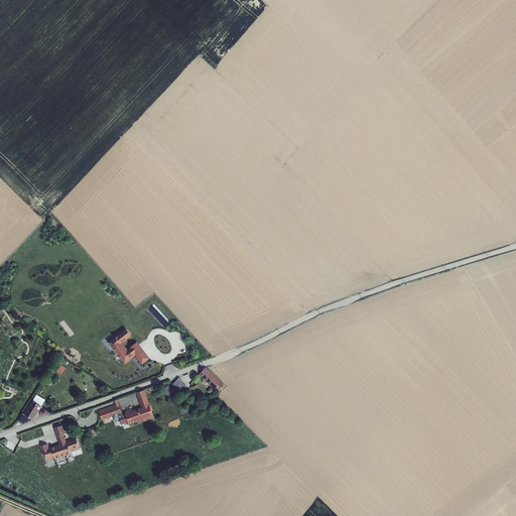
[(108,340),(124,363),(136,355),(141,364),(150,358),(138,341),(127,348),(123,341),(132,336),(126,328),(108,340)]
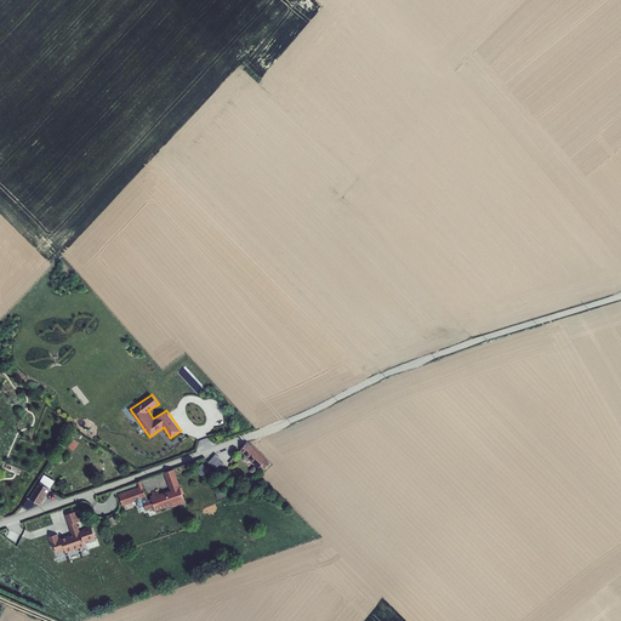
[(74,450),(80,442),(72,436),(67,444),(74,450)]
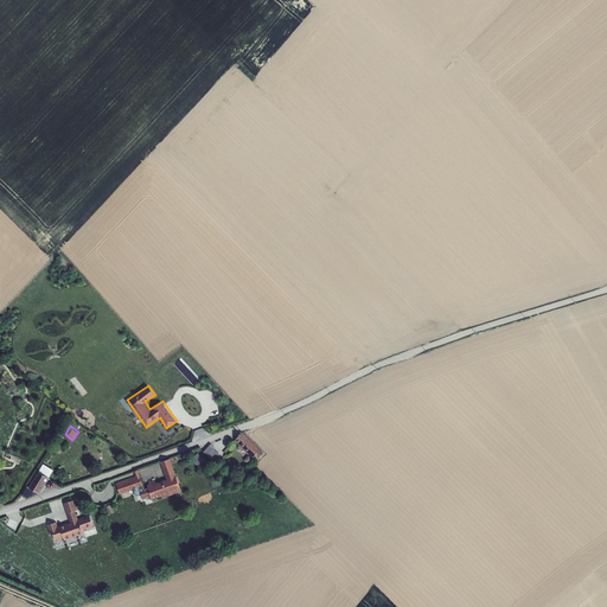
[(253,457),(257,452),(261,455),(264,452),(243,430),(235,439),(253,457)]
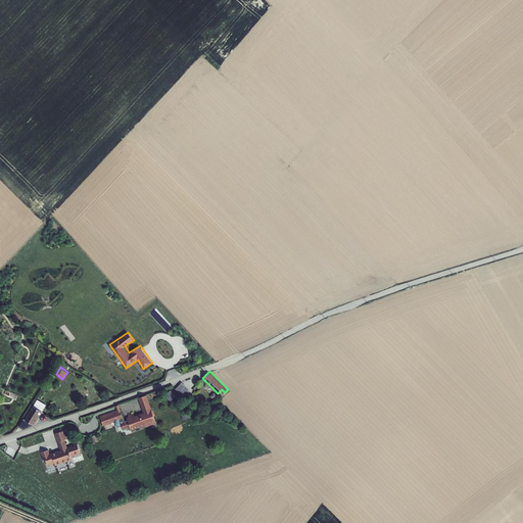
[(176,388),(184,396),(190,390),(182,382),(176,388)]
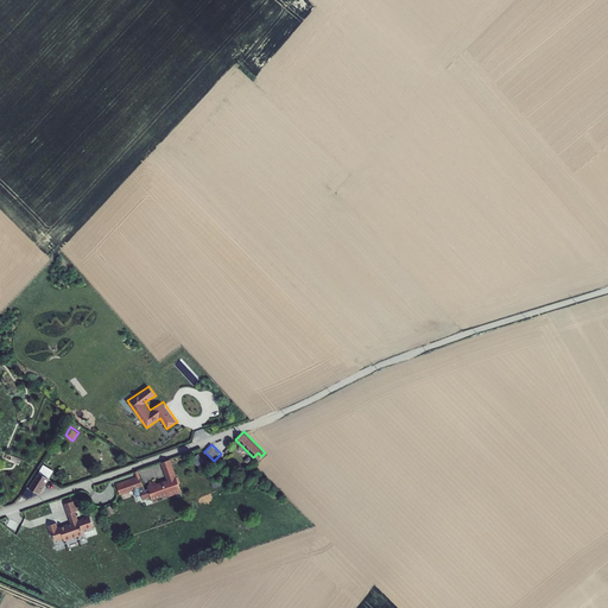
[(198,453),(192,460),(200,466),(206,460),(198,453)]
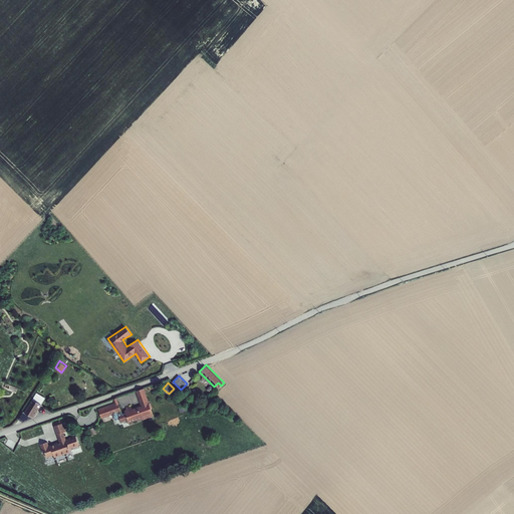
[(211,393),(216,387),(218,389),(221,386),(218,383),(215,388),(211,384),(207,390),(211,393)]
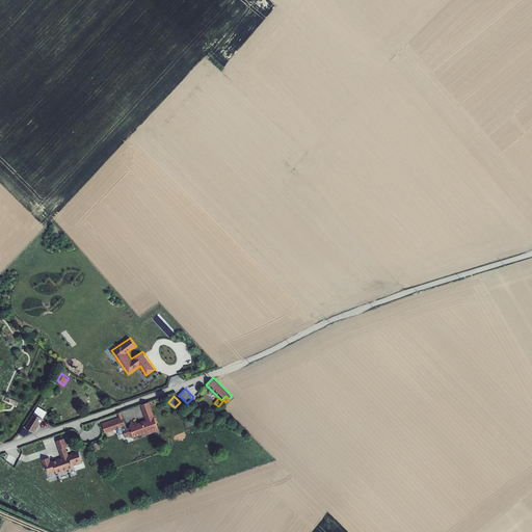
[(121,413),(117,414),(118,418),(102,424),(105,433),(116,429),(118,435),(123,433),(124,433),(125,437),(132,435),(133,437),(147,433),(147,435),(159,431),(156,424),(158,423),(156,417),(154,417),(149,402),(140,405),(145,420),(136,423),(135,421),(130,423),(130,425),(129,425),(130,428),(126,429),(121,413)]
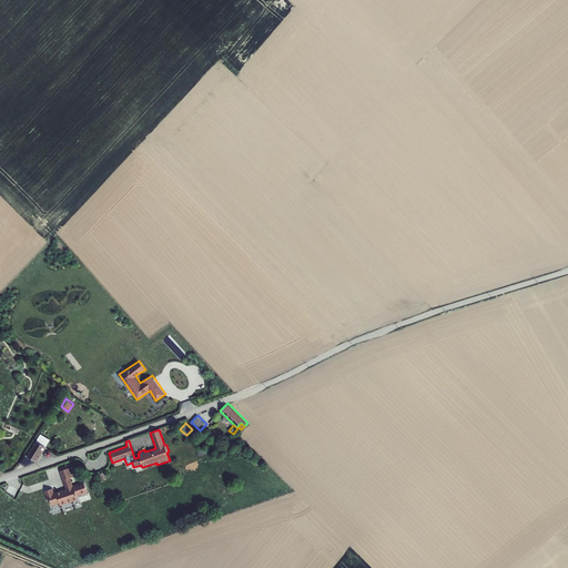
[(50,440),(40,435),(37,442),(36,442),(27,456),(26,456),(20,465),(24,467),(36,462),(37,463),(46,448),(50,440)]
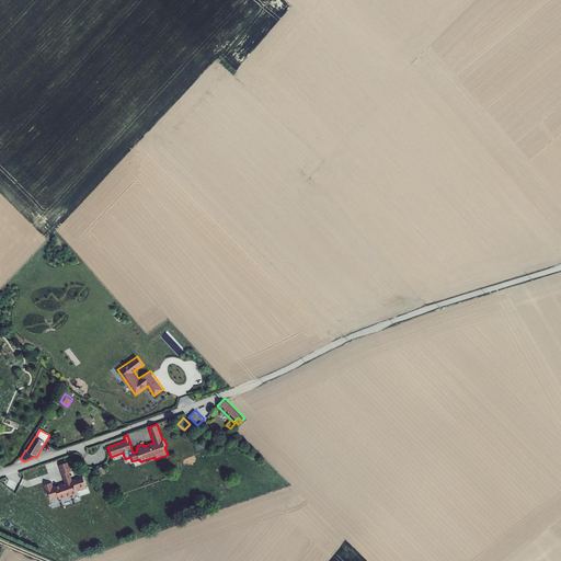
[(52,483),(43,485),(47,495),(49,495),(50,500),(58,496),(59,500),(77,493),(76,491),(87,487),(83,476),(75,479),(75,480),(72,480),(70,471),(71,471),(69,462),(66,462),(65,459),(60,461),(61,465),(58,466),(65,483),(53,487),(52,483)]
